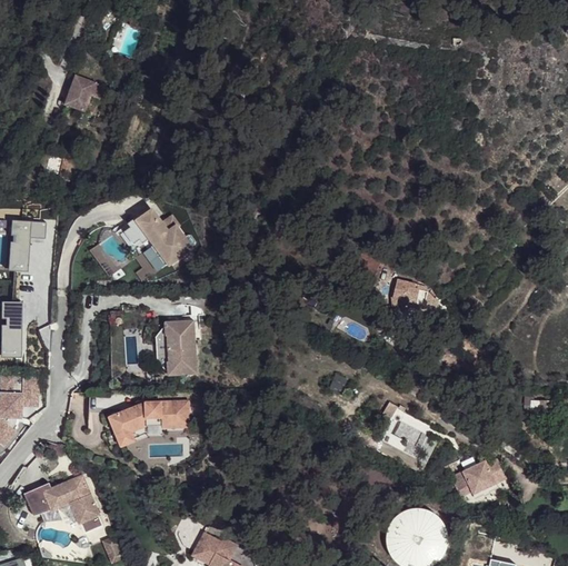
[(92,17),(98,22),(106,12),(107,13),(111,7),(105,2),(92,17)]
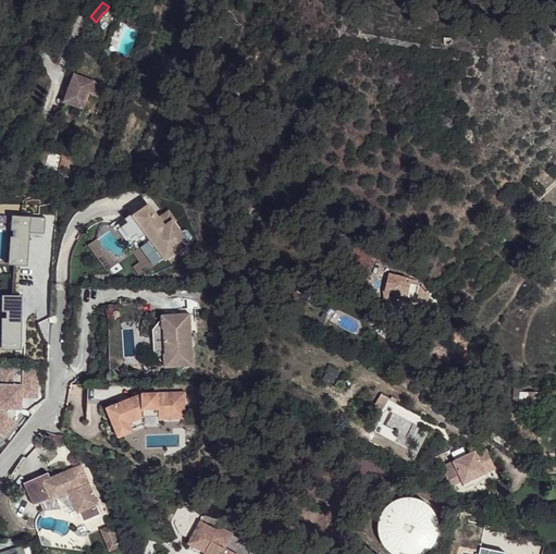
[(215,37),(218,31),(202,23),(200,22),(200,25),(198,27),(198,28),(215,37)]
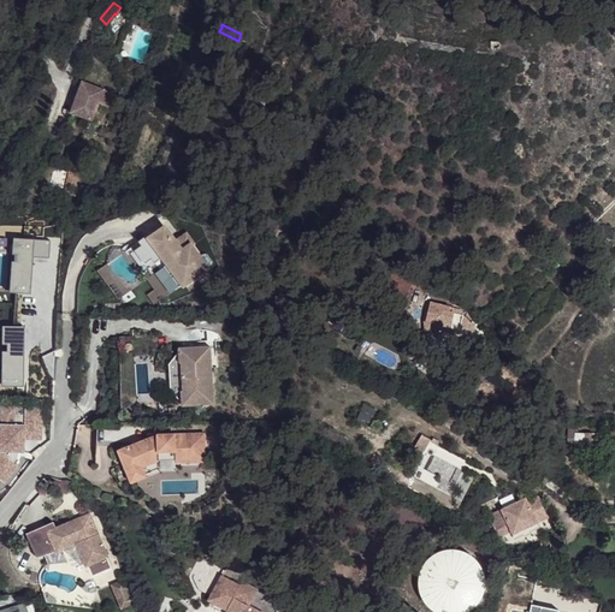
[(116,87),(83,76),(72,107),(105,119),(116,87)]
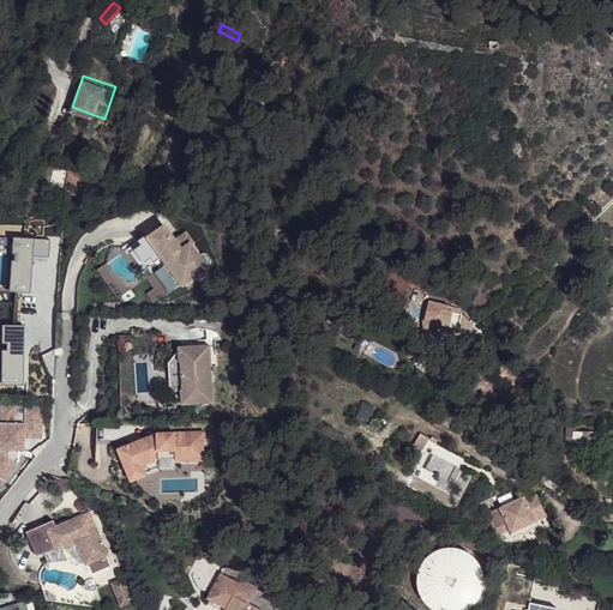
[(286,78),(278,83),(282,89),(288,91),(289,85),(286,78)]
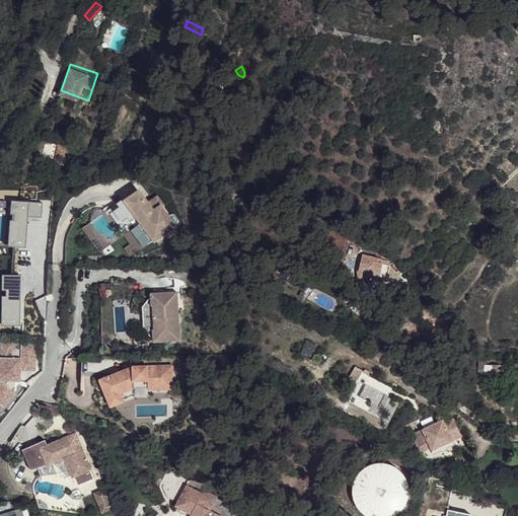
[(87,113),(80,126),(89,131),(96,118),(87,113)]
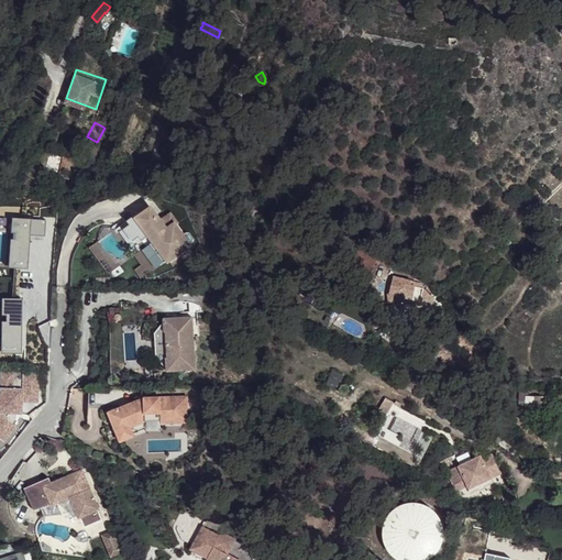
[(158,219),(147,204),(127,219),(130,223),(138,235),(141,239),(144,237),(149,243),(163,262),(187,243),(180,234),(174,224),(167,229),(163,223),(162,223),(158,219)]
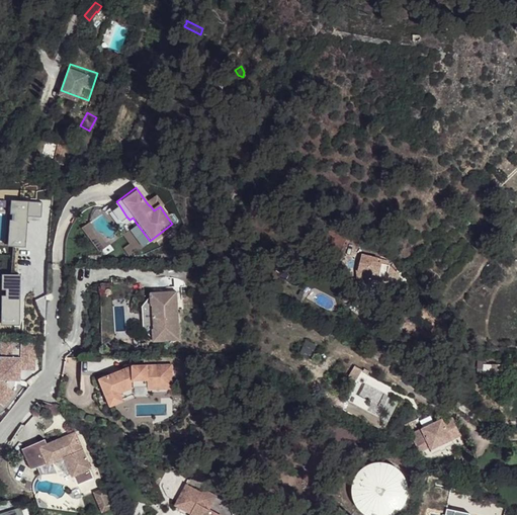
[(156,194),(146,201),(149,205),(150,205),(154,210),(160,206),(163,204),(156,194)]
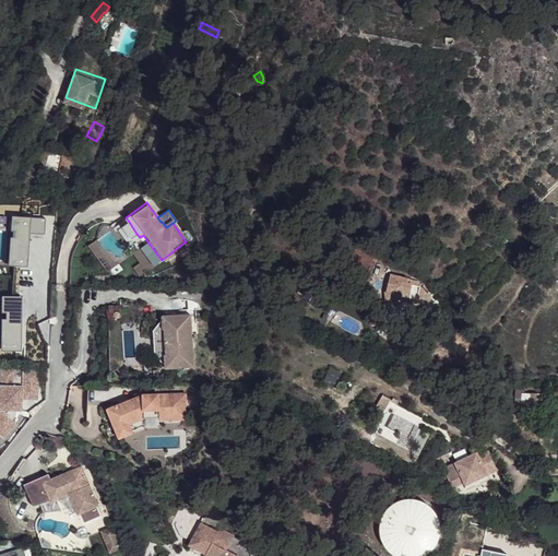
[(137,234),(129,222),(122,226),(131,238),(137,234)]
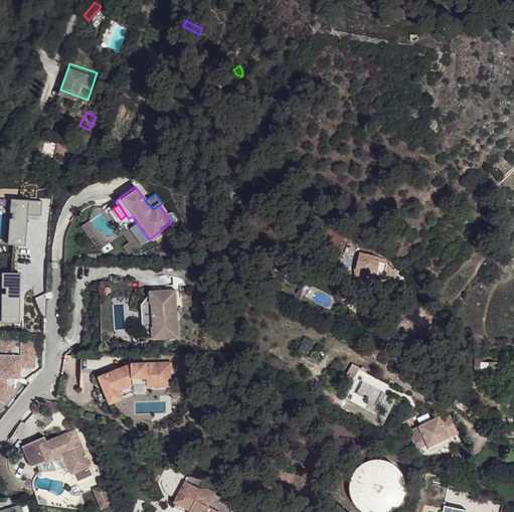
[(169,210),(165,214),(171,222),(176,219),(176,217),(172,211),(169,210)]
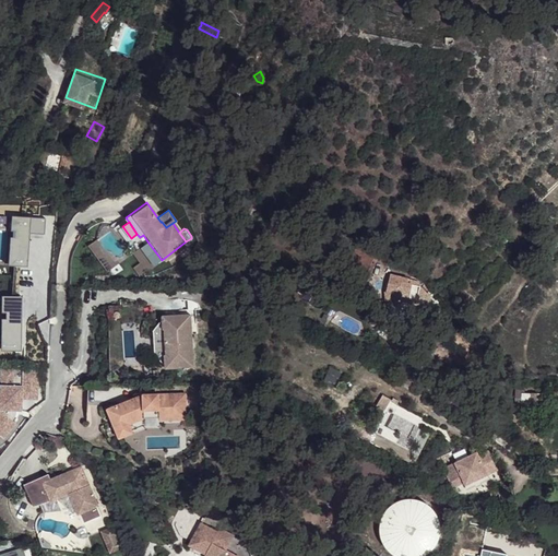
[(162,260),(147,241),(144,244),(157,262),(162,260)]
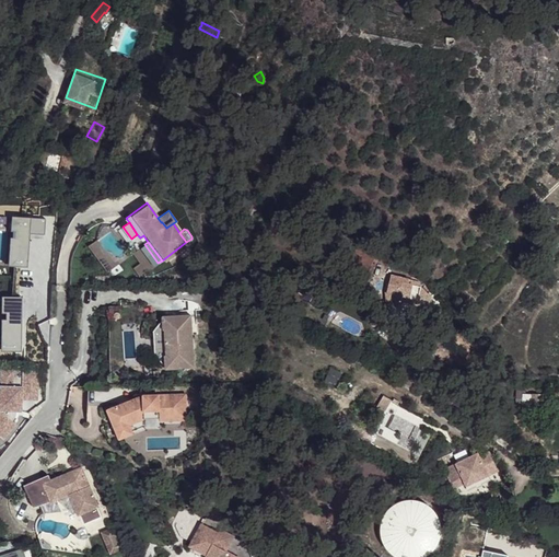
[(349,255),(348,260),(360,263),(359,266),(368,268),(369,259),(349,255)]
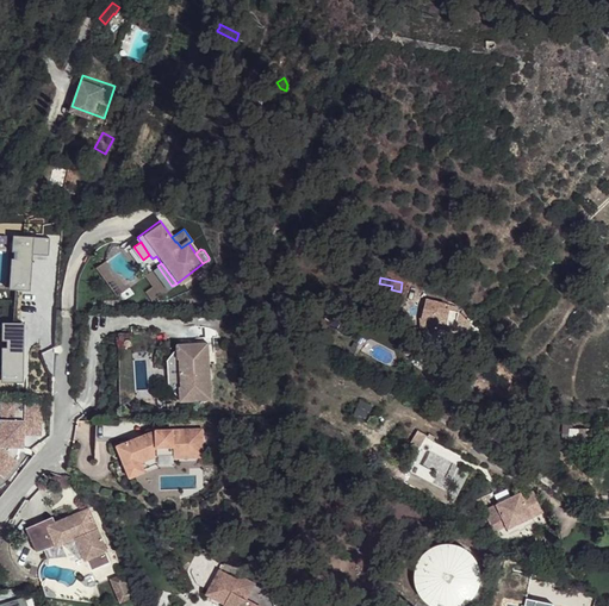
[(435,304),(433,318),(454,323),(453,326),(463,329),(465,317),(458,308),(435,304)]
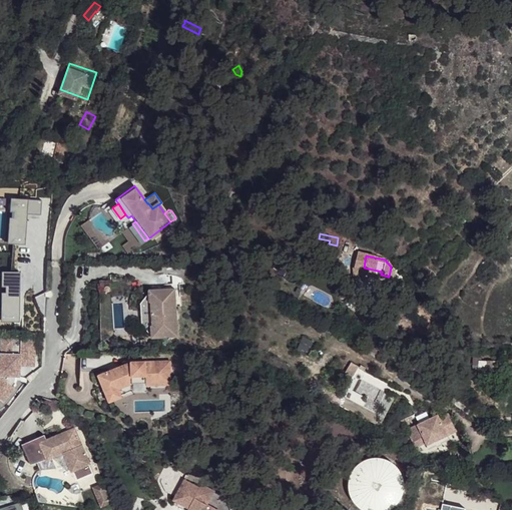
[(173,287),(148,288),(148,291),(140,301),(141,323),(151,332),(151,335),(176,334),(173,287)]
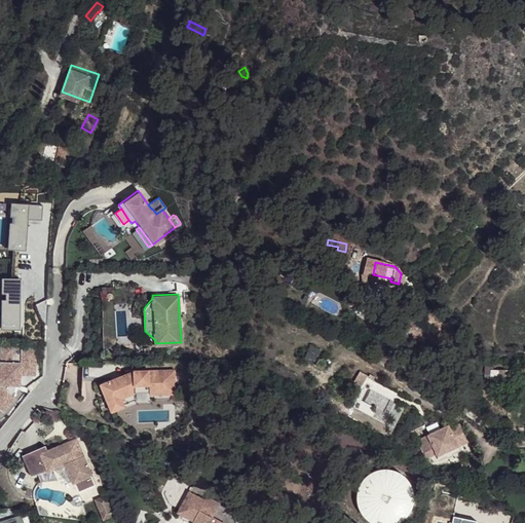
[(2,370),(0,372),(0,405),(3,407),(15,393),(17,391),(22,391),(22,380),(22,372),(37,372),(37,345),(23,345),(23,347),(13,347),(13,345),(0,345),(0,368),(2,370)]
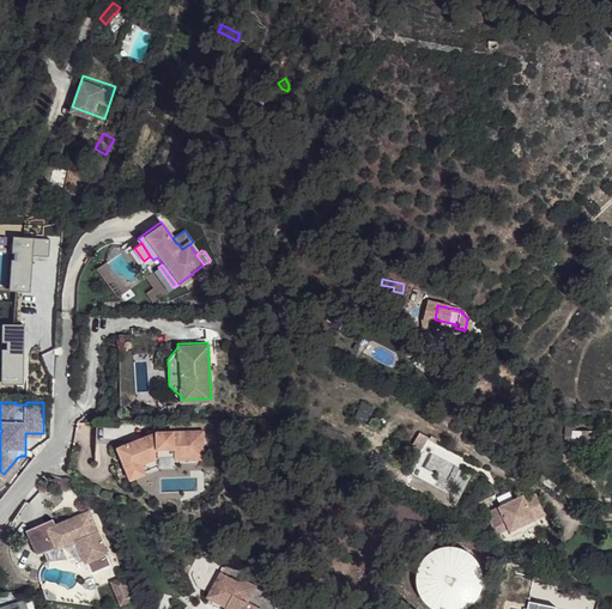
[(367,402),(361,415),(370,420),(376,407),(367,402)]
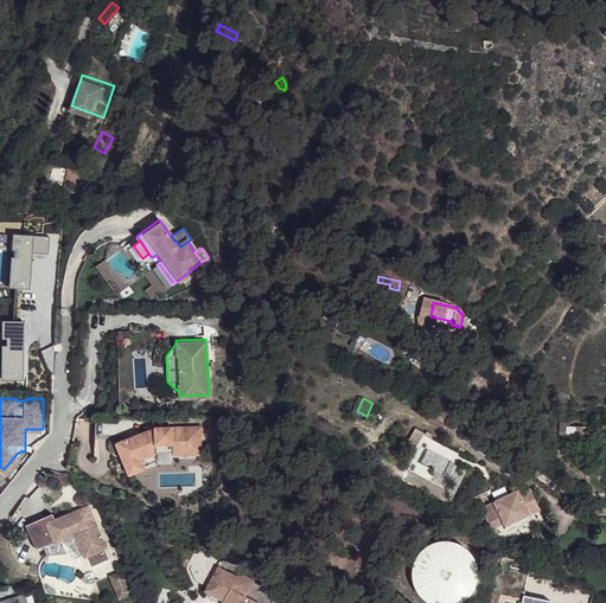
[(567,422),(559,422),(560,437),(566,437),(575,437),(587,437),(588,427),(567,428),(567,422)]
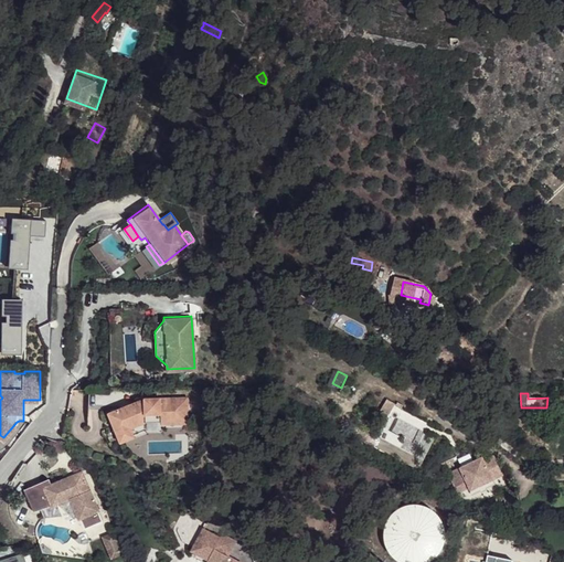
[(160,421),(160,417),(187,416),(185,396),(144,398),(108,412),(116,433),(129,427),(146,421),(151,421),(160,421)]
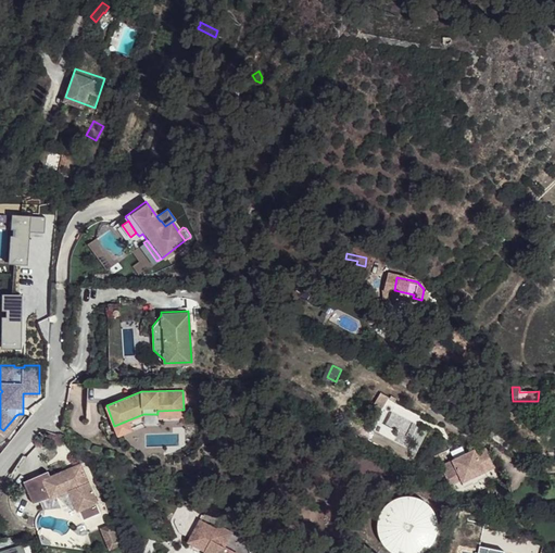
[(404,397),(396,391),(394,397),(402,401),(404,397)]
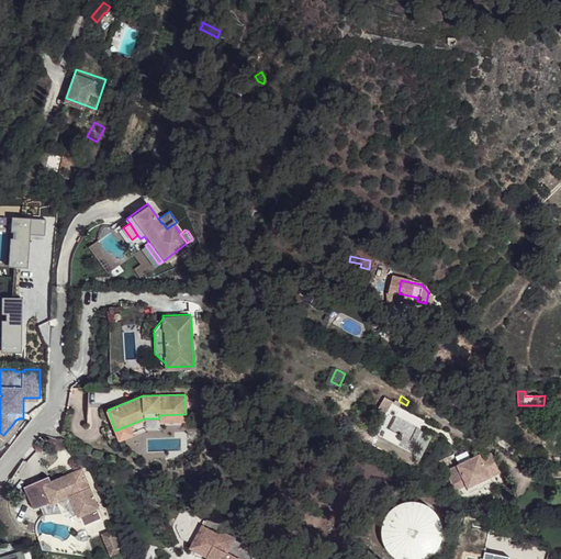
[(399,401),(392,397),(385,405),(392,410),(399,401)]
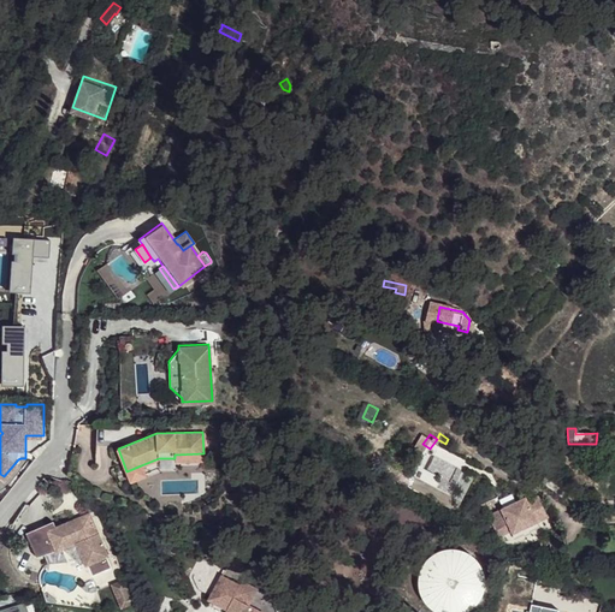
[(584,444),(574,444),(574,453),(585,453),(584,444)]
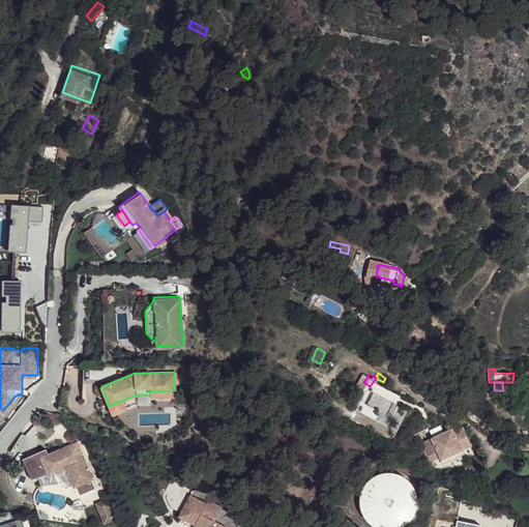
[(121,401),(109,406),(112,414),(125,409),(121,401)]
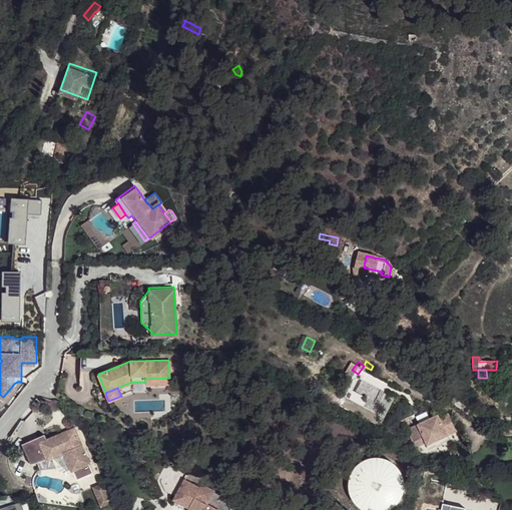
[(461,438),(448,414),(439,418),(437,414),(408,429),(407,429),(416,448),(427,442),(432,452),(461,438)]
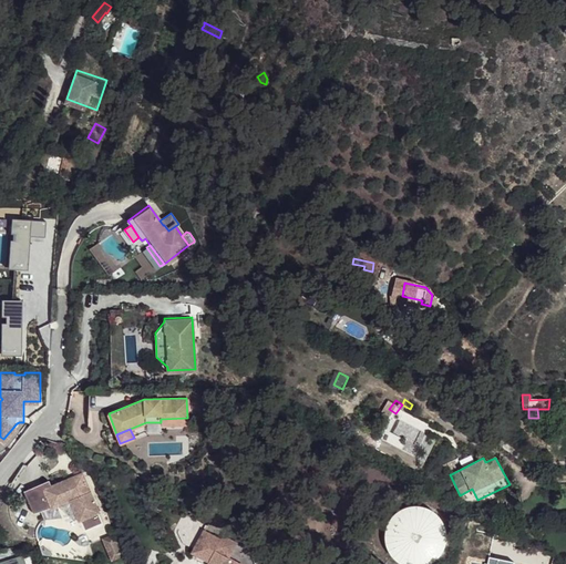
[(450,474),(451,474),(445,462),(442,464),(448,475),(450,474)]
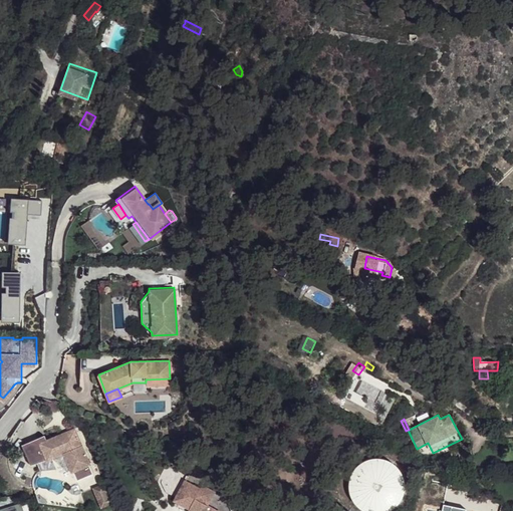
[(44,457),(61,450),(69,470),(89,462),(73,424),(43,436),(37,439),(43,456),(44,457)]
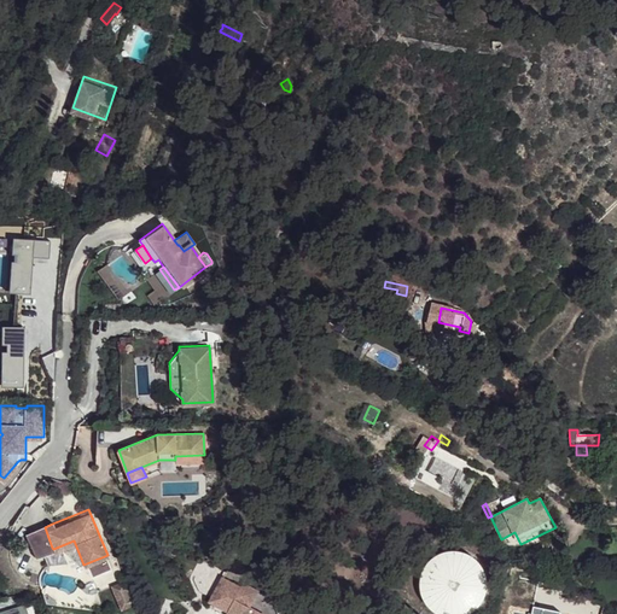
[(45,527),(52,524),(50,519),(23,530),(34,555),(52,548),(45,527)]
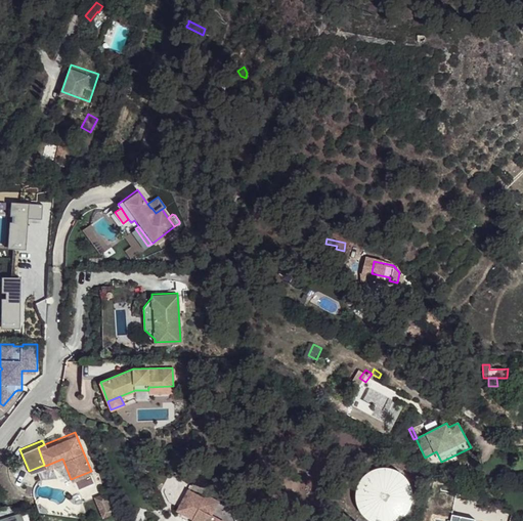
[(368,520),(369,520),(396,520),(397,520),(403,516),(408,511),(410,504),(411,496),(411,488),(408,482),(403,476),(398,471),(391,468),(384,467),(376,468),(368,471),(363,476),(358,481),(355,488),(354,495),(355,504),(358,510),(363,516),(368,520)]
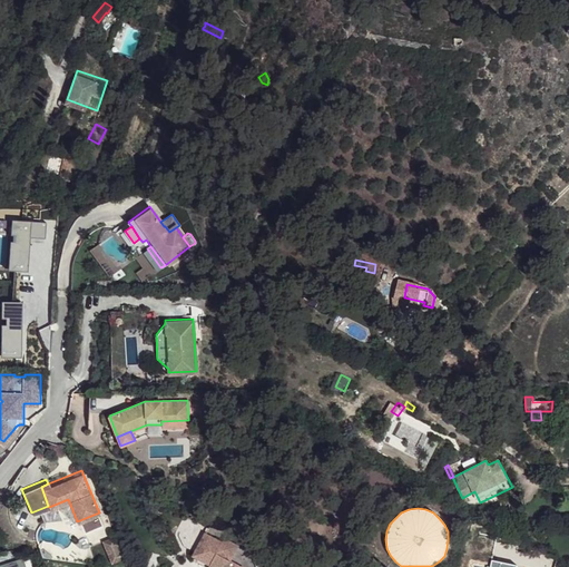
[(204,530),(196,546),(203,549),(198,559),(211,566),(238,566),(241,563),(231,557),(229,558),(215,550),(219,543),(214,539),(215,536),(204,530)]
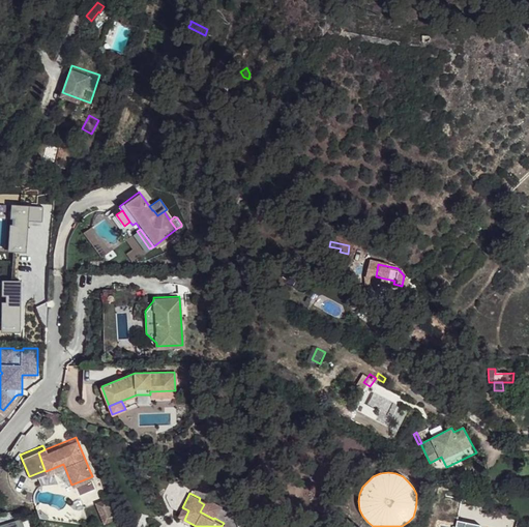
[(106,497),(94,502),(103,524),(115,519),(106,497)]
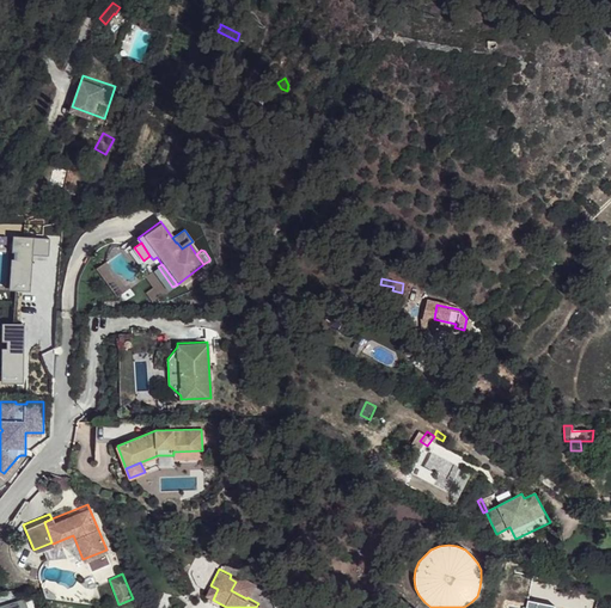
[(231,575),(230,578),(236,582),(231,590),(246,599),(248,597),(255,583),(239,575),(238,578),(231,575)]
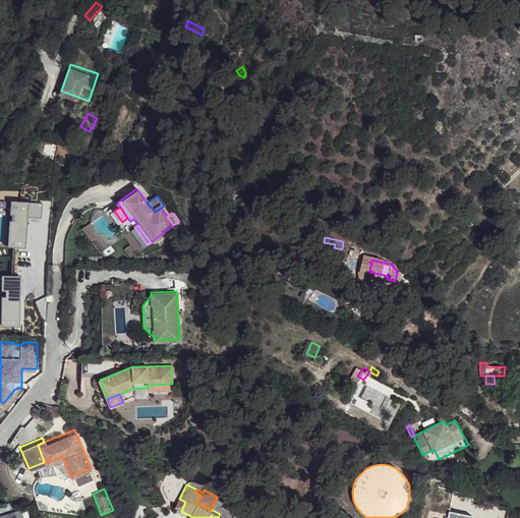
[(179,499),(174,508),(181,511),(185,502),(179,499)]
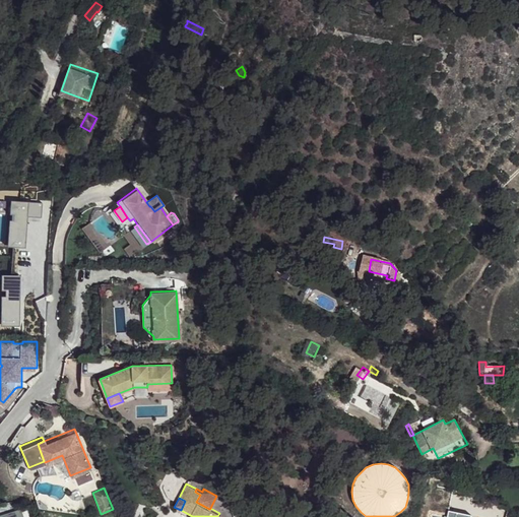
[(23,516),(19,504),(0,510),(0,514),(1,514),(2,516),(23,516)]
